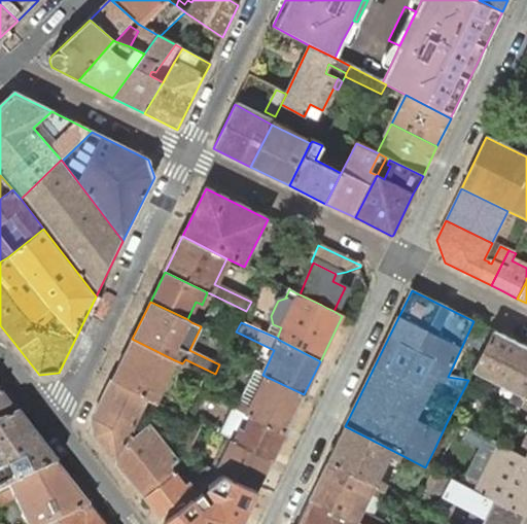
[(526,392),(526,348),(492,330),(473,371),(516,392),(512,402),(520,406),(525,396),(526,392)]
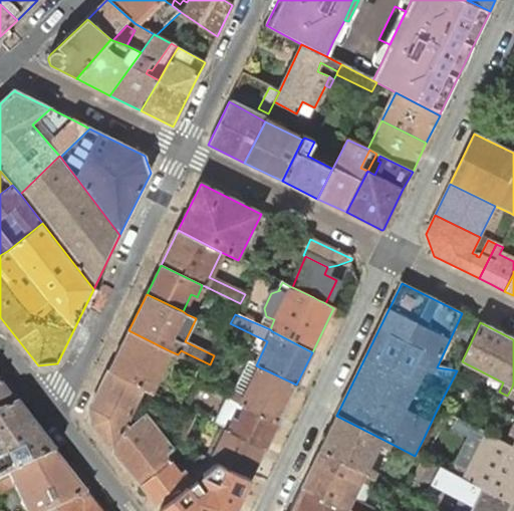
[(145,390),(151,393),(153,389),(170,353),(171,351),(129,330),(109,370),(145,389),(145,390)]
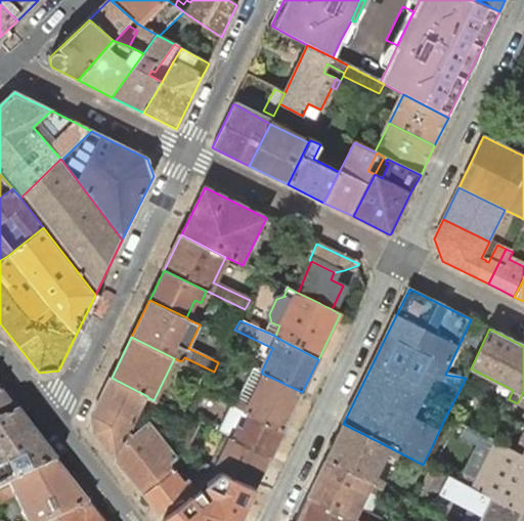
[(179,364),(173,360),(156,396),(159,399),(163,393),(165,394),(179,364)]
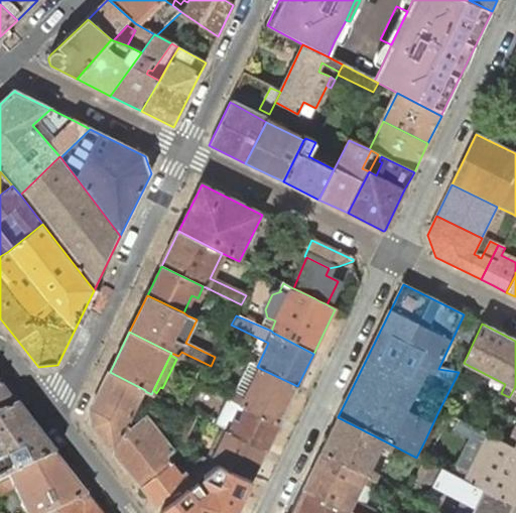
[(252,364),(245,362),(242,368),(248,371),(252,364)]
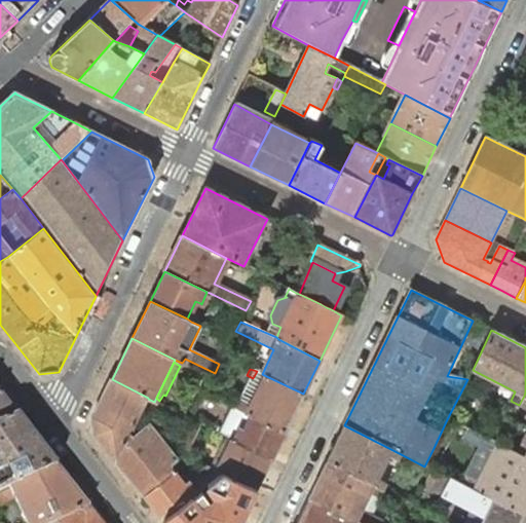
[(252,417),(285,433),(303,394),(266,376),(252,406),(242,402),(238,410),(248,415),(252,417)]
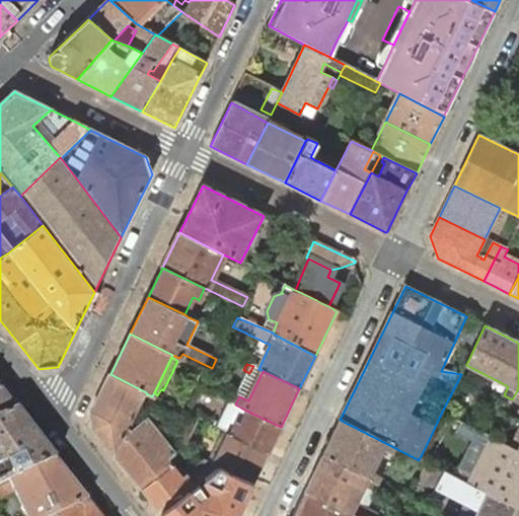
[(146,392),(110,374),(91,413),(93,429),(114,456),(128,429),(146,393),(146,392)]
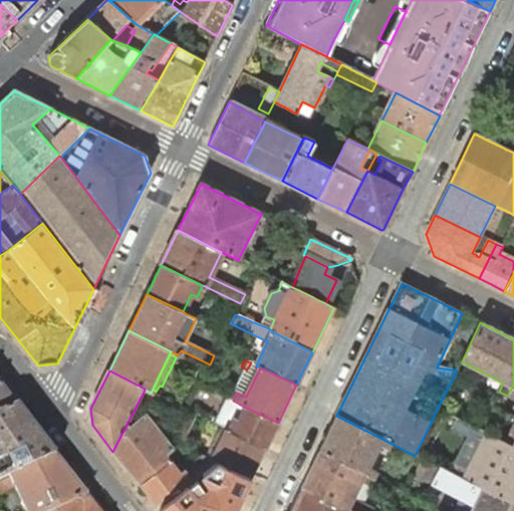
[(201,385),(187,413),(194,416),(207,388),(201,385)]
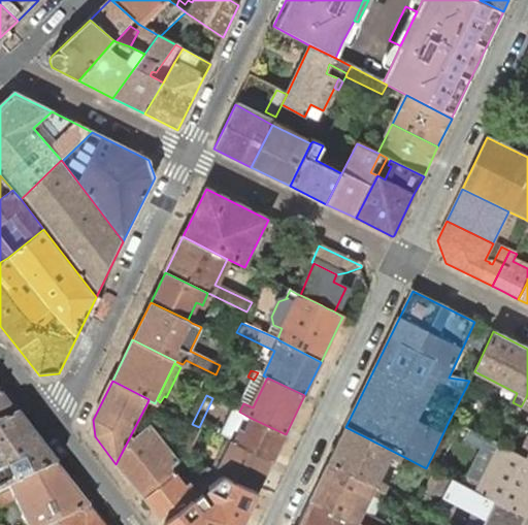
[(0,427),(17,420),(0,399),(0,427)]
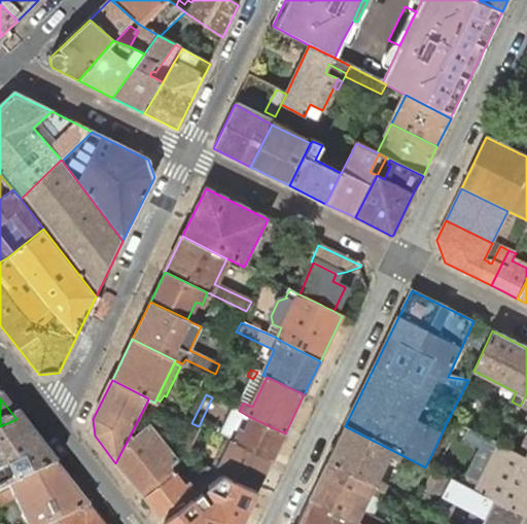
[(235,444),(272,462),(285,433),(252,418),(245,434),(241,431),(235,444)]
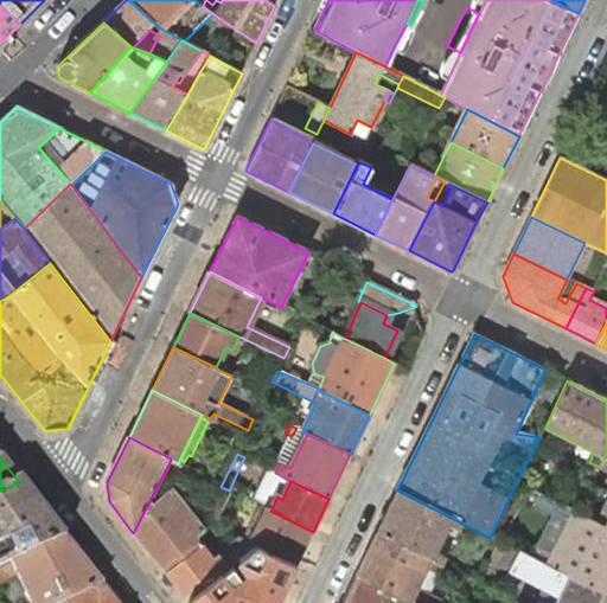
[(63,539),(19,482),(0,491),(0,568),(10,564),(63,539)]
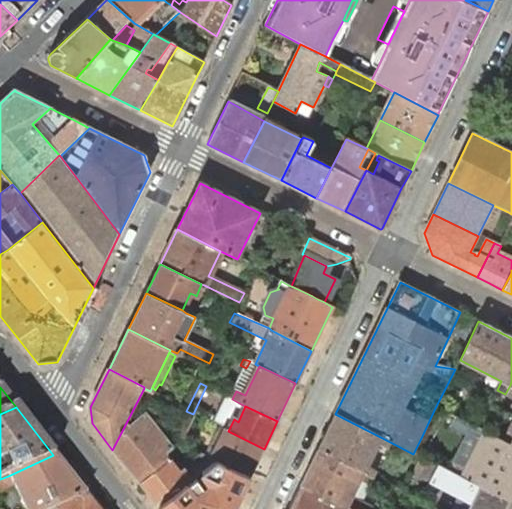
[(172,439),(182,444),(196,415),(193,414),(186,411),(172,439)]
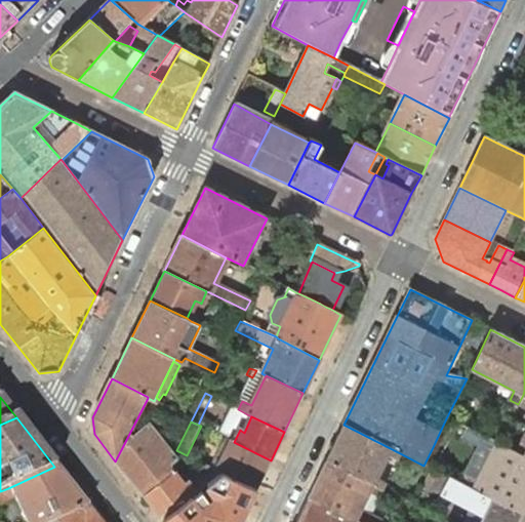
[(115,462),(143,496),(171,475),(173,473),(166,465),(174,459),(148,425),(132,437),(129,434),(115,462)]
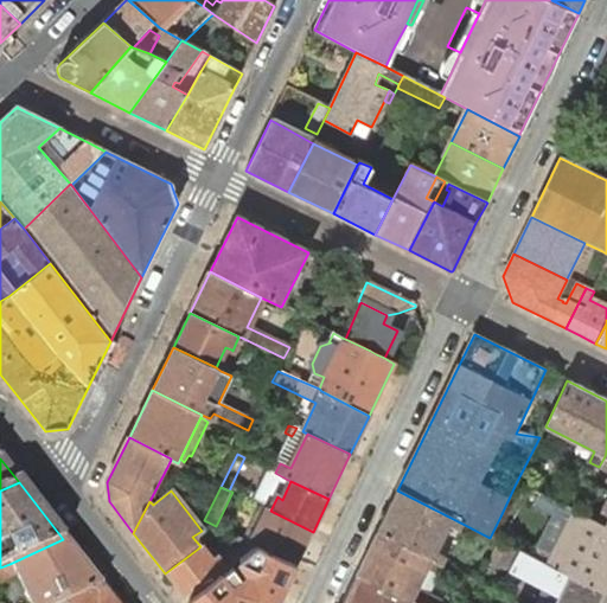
[(430,562),(441,566),(446,558),(435,553),(448,526),(459,532),(462,524),(397,491),(377,533),(432,560),(430,562)]
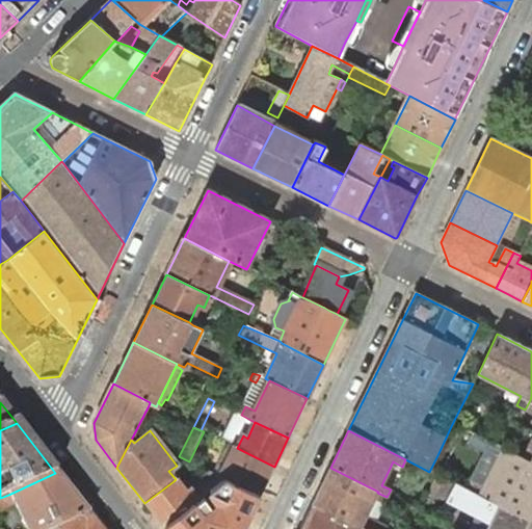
[(472,482),(468,491),(528,520),(531,511),(531,463),(523,459),(496,446),(473,434),(469,443),(491,453),(498,456),(496,460),(481,487),(472,482)]
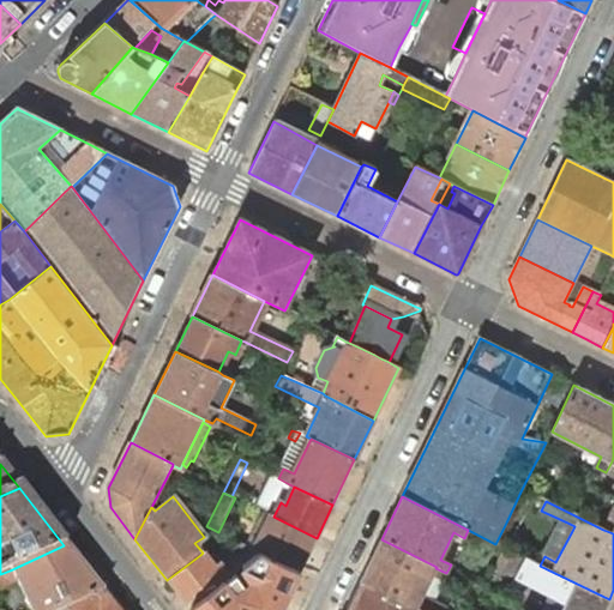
[(613,507),(603,530),(613,533),(613,507)]
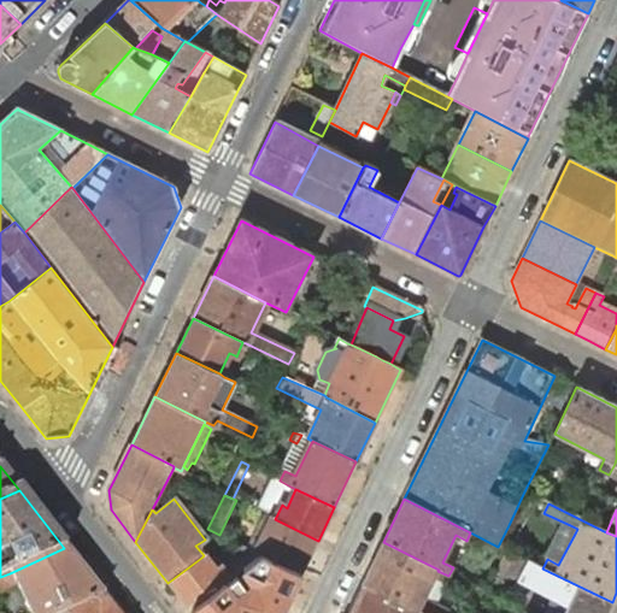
[(260,555),(301,576),(318,541),(275,519),(272,518),(256,552),(260,555)]
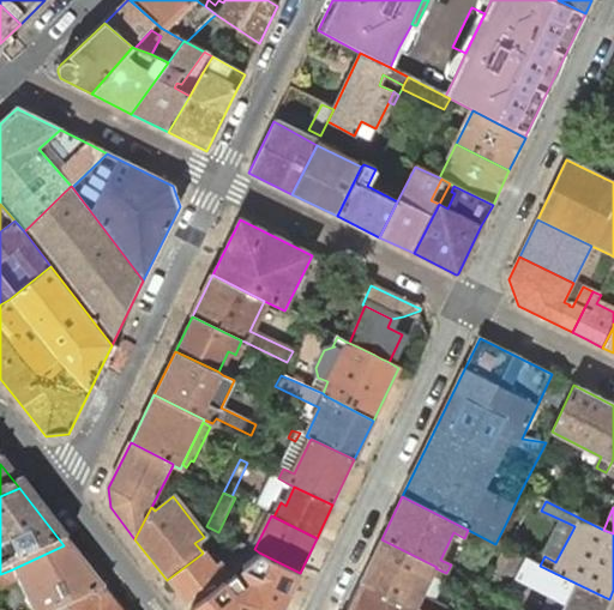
[(563,521),(545,556),(555,562),(572,531),(575,526),(567,523),(563,521)]
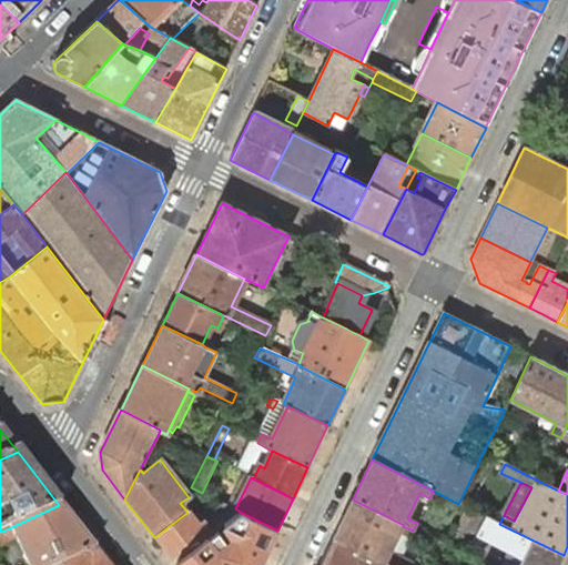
[(384,564),(403,526),(404,525),(353,500),(334,538),(382,564),(384,564)]
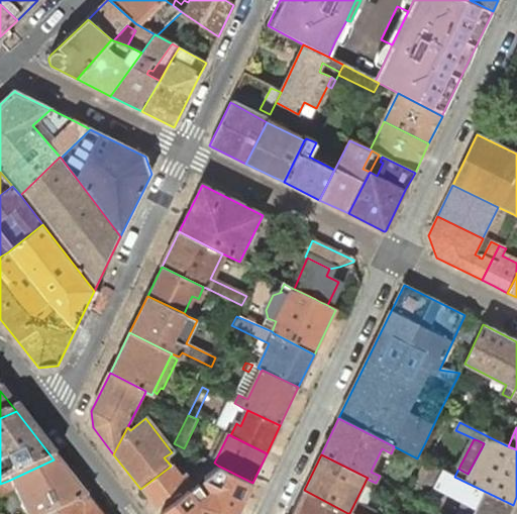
[(86,500),(54,459),(8,481),(0,484),(0,486),(2,491),(4,492),(12,489),(17,500),(20,507),(23,513),(59,513),(86,500)]
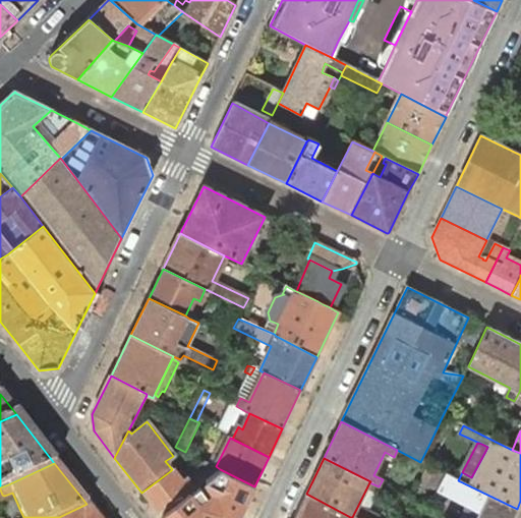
[(446,474),(429,466),(423,476),(440,484),(437,493),(478,513),(476,517),(513,517),(517,509),(458,480),(446,474)]
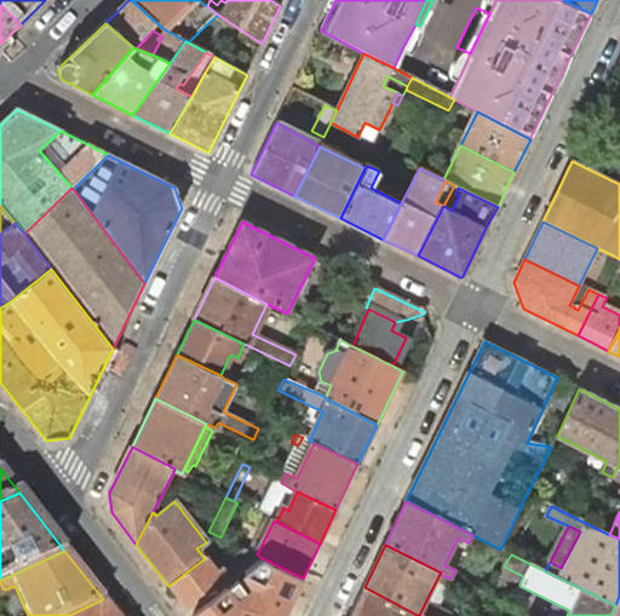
[(283,615),(303,579),(262,558),(244,573),(254,588),(236,602),(225,588),(191,615),(283,615)]
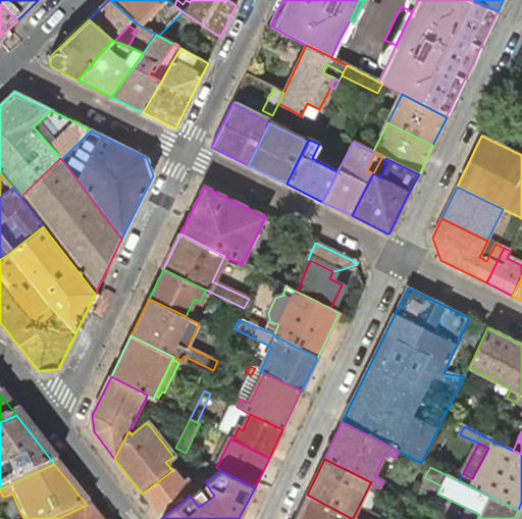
[(142,494),(161,518),(190,496),(195,491),(187,481),(180,485),(170,472),(142,494)]
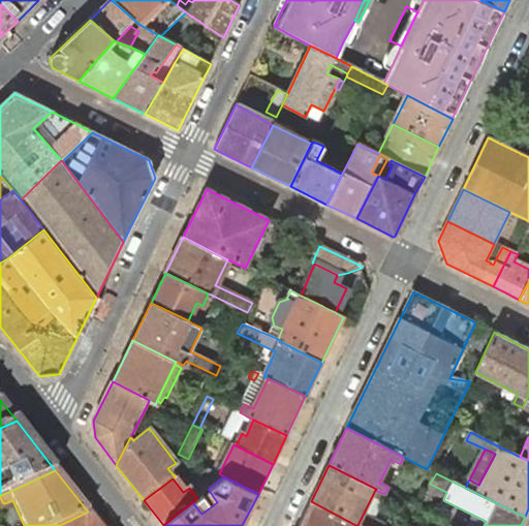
[(443,500),(446,492),(430,484),(427,492),(443,500)]
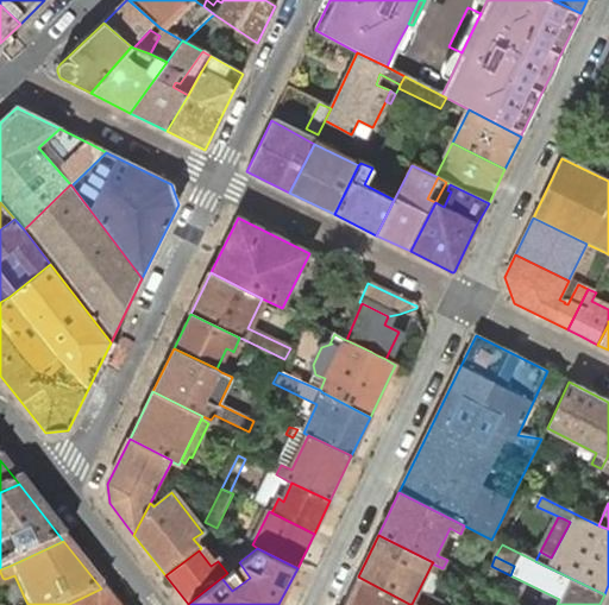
[(409,604),(358,577),(344,604),(409,604)]
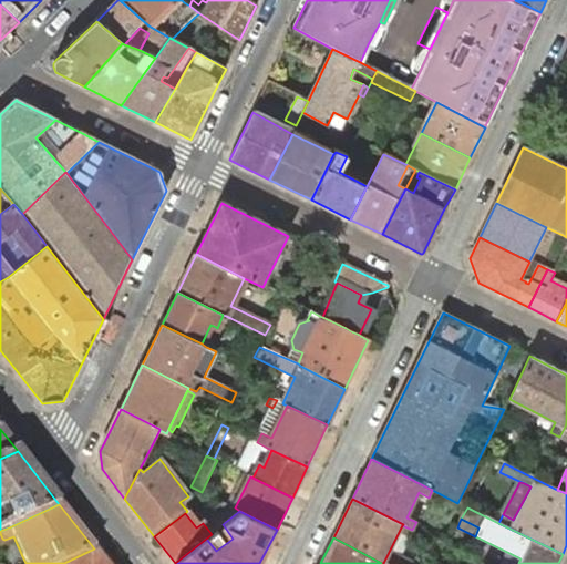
[(105,563),(94,549),(64,563),(105,563)]
